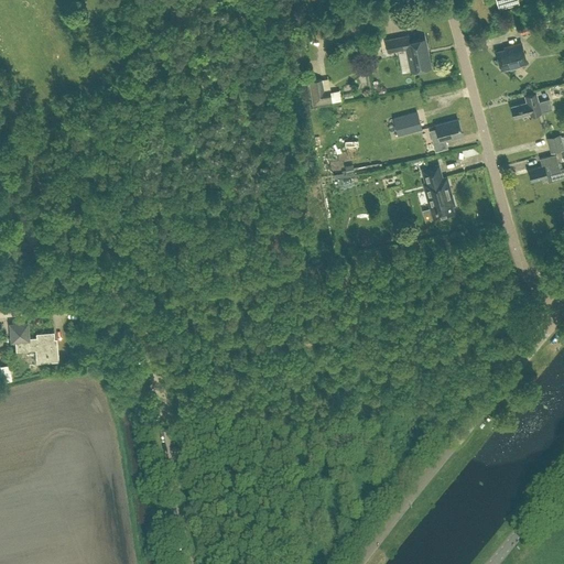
[(521,34),(546,28),(544,20),(520,26),(521,34)]
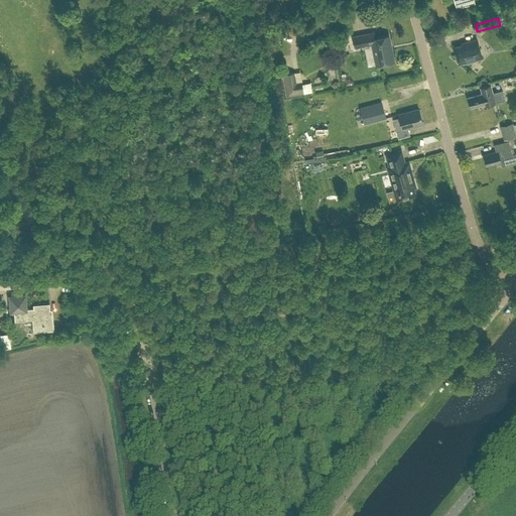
[(374,31),(353,36),(355,47),(372,44),(376,65),(394,60),(388,34),(375,37),(374,31)]
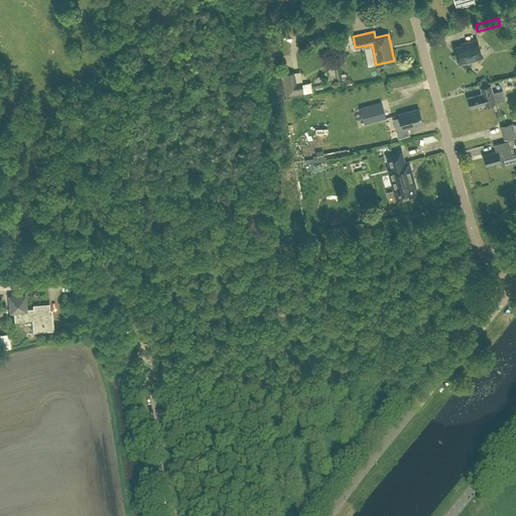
[(482,56),(477,39),(469,41),(470,43),(455,47),(459,62),(482,56)]
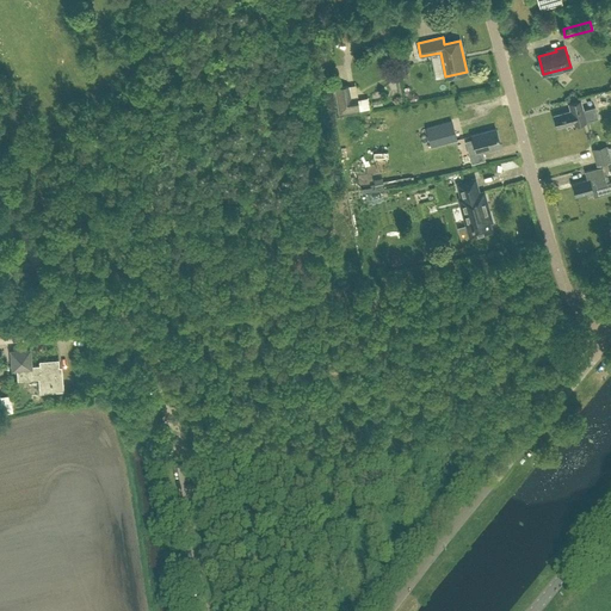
[(335,87),(340,113),(360,111),(358,96),(352,97),(350,85),(335,87)]
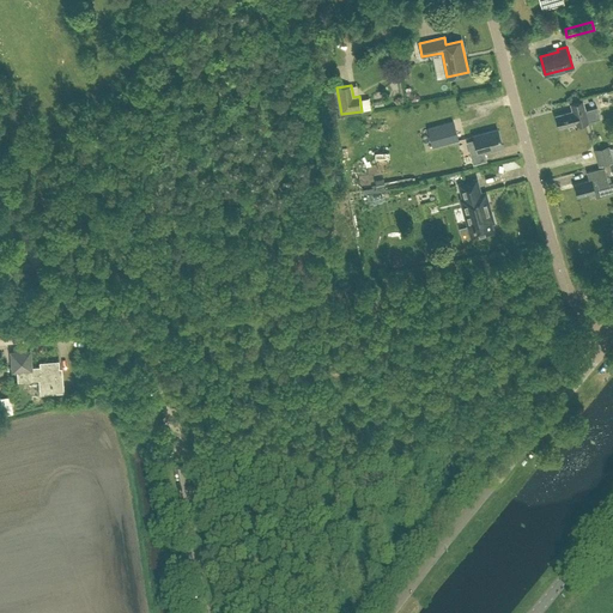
[(576,125),(588,121),(600,119),(596,107),(586,110),(582,101),(571,104),(572,110),(556,115),(559,127),(576,122),(576,125)]
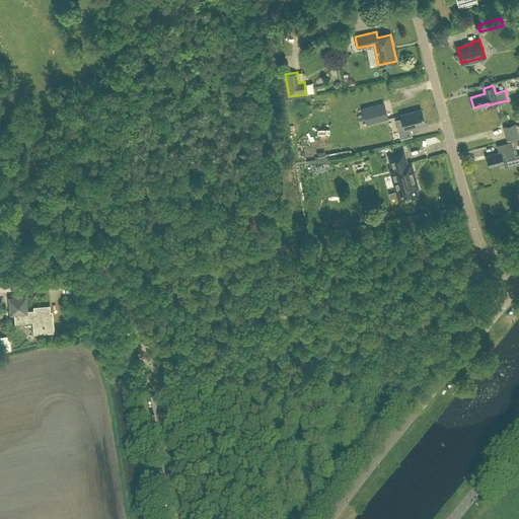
[(388,119),(383,102),(362,108),(366,125),(388,119)]
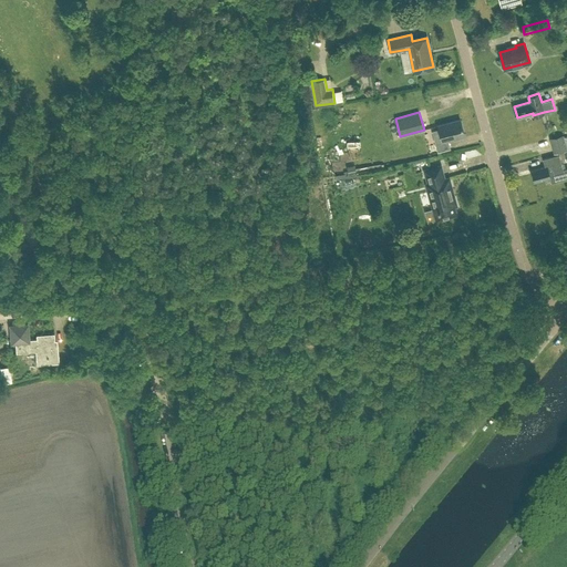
[(450,147),(447,140),(464,135),(460,120),(437,125),(439,130),(432,131),(437,151),(450,147)]
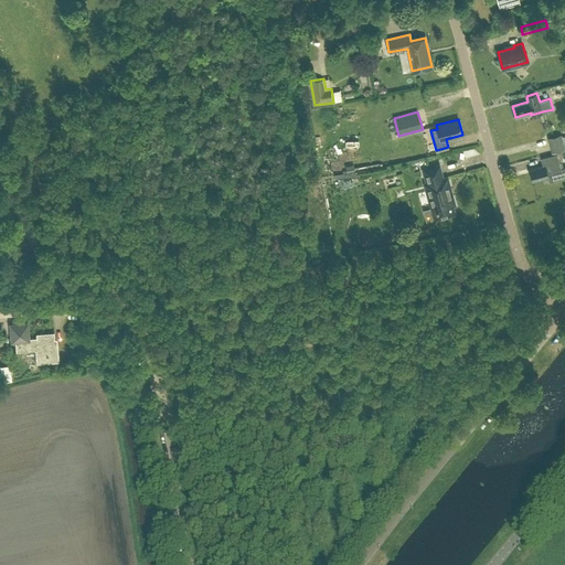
[(548,138),(552,152),(564,149),(564,136),(563,137),(562,134),(548,138)]
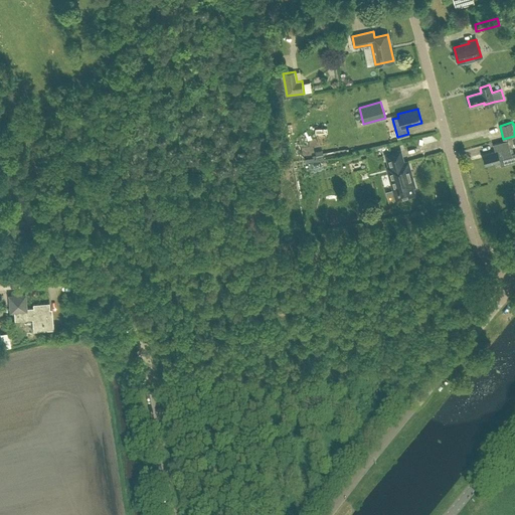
[(495,152),(482,155),(485,165),(499,161),(501,166),(514,162),(514,152),(511,154),(507,140),(493,144),(495,152)]
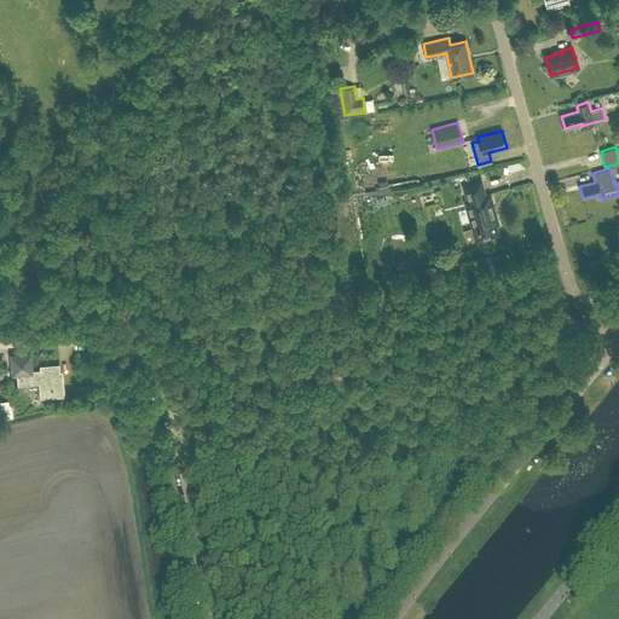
[(478,231),(479,231),(481,238),(497,233),(495,225),(497,224),(495,214),(492,214),(490,206),(492,206),(490,195),(485,196),(480,181),(464,186),(468,201),(466,201),(473,230),(476,229),(478,231)]
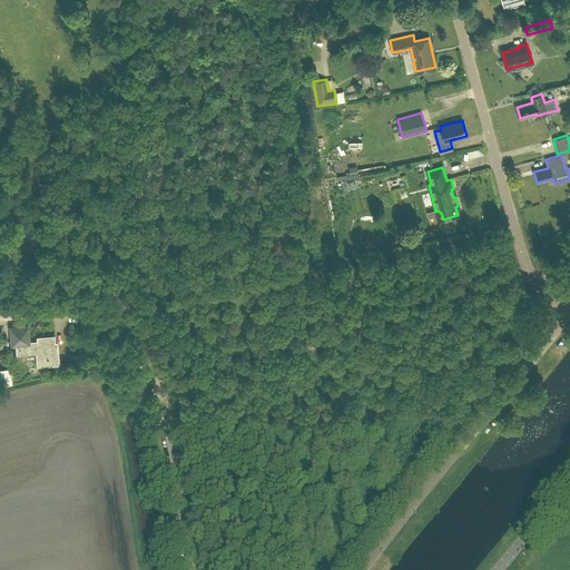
[(51,365),(59,364),(58,346),(56,346),(55,335),(37,336),(37,341),(28,341),(27,327),(12,328),(12,334),(12,338),(10,338),(10,341),(13,341),(13,344),(16,343),(17,355),(36,353),(37,366),(51,365)]
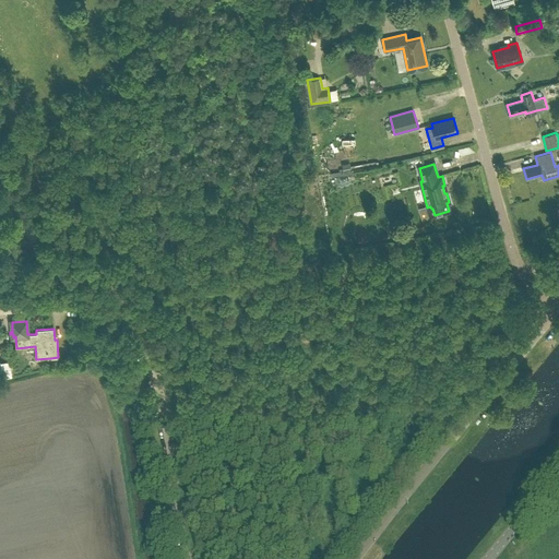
[(10,360),(0,361),(0,372),(3,372),(4,377),(13,376),(10,360)]
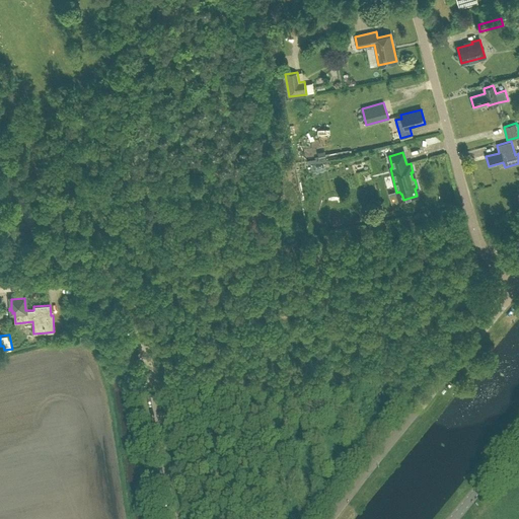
All buildings are outlined.
